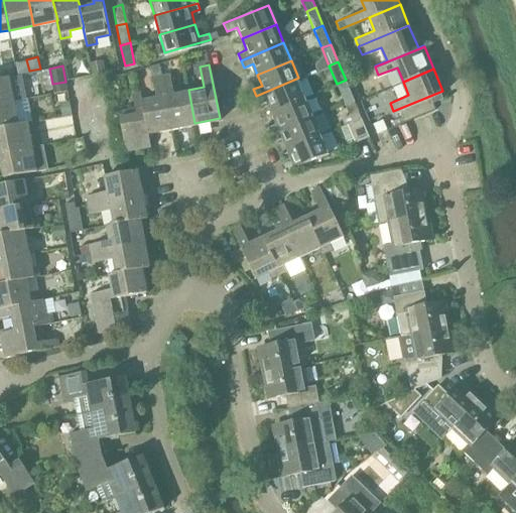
[(169,73),(161,74),(170,127),(195,123),(188,90),(173,93),(169,73)]
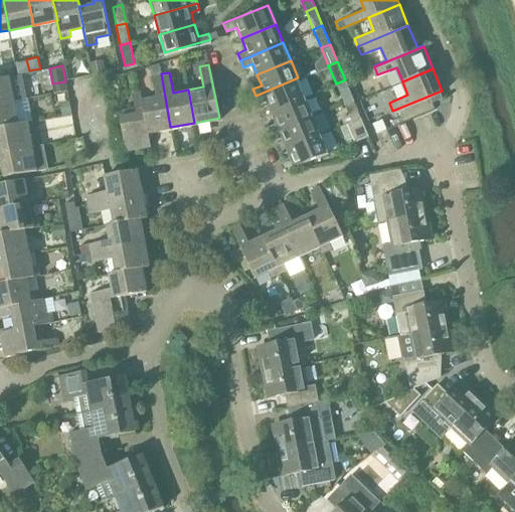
[(156,96),(141,99),(140,99),(147,132),(170,127),(161,73),(152,75),(156,96)]
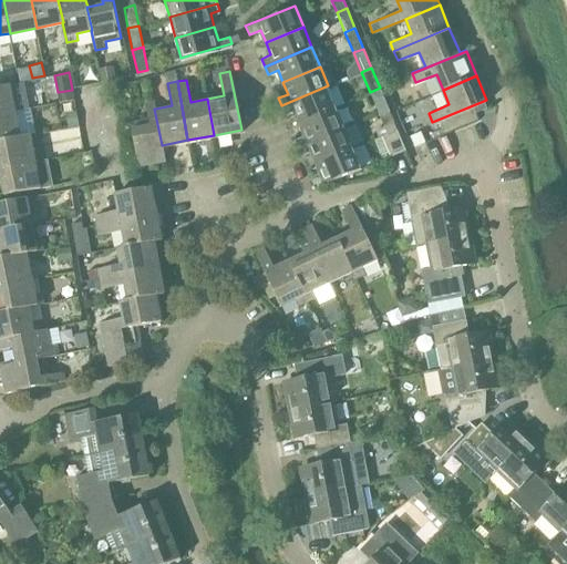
[(0,112),(16,109),(10,82),(0,84),(0,112)]
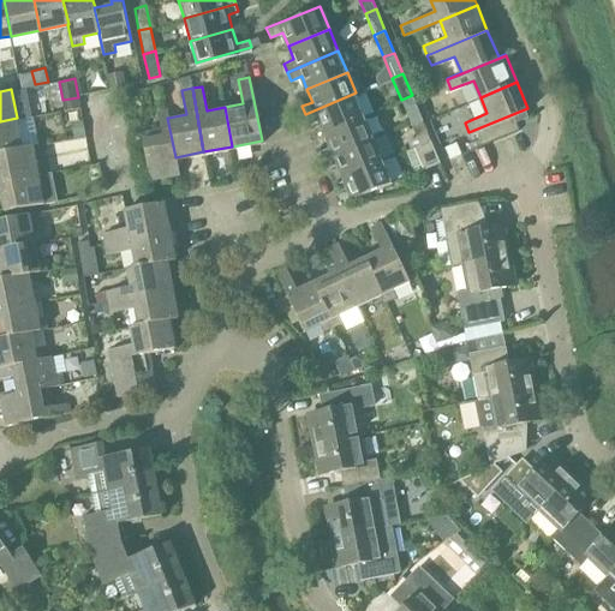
[(356,93),(305,114),(309,123),(320,119),(326,132),(365,115),(356,93)]
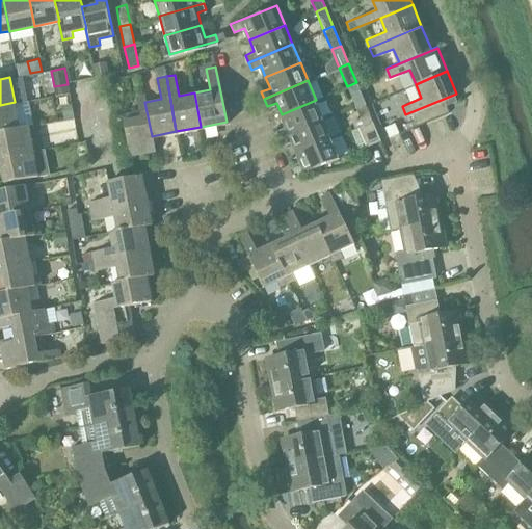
[(354,105),(364,101),(356,82),(347,86),(354,105)]
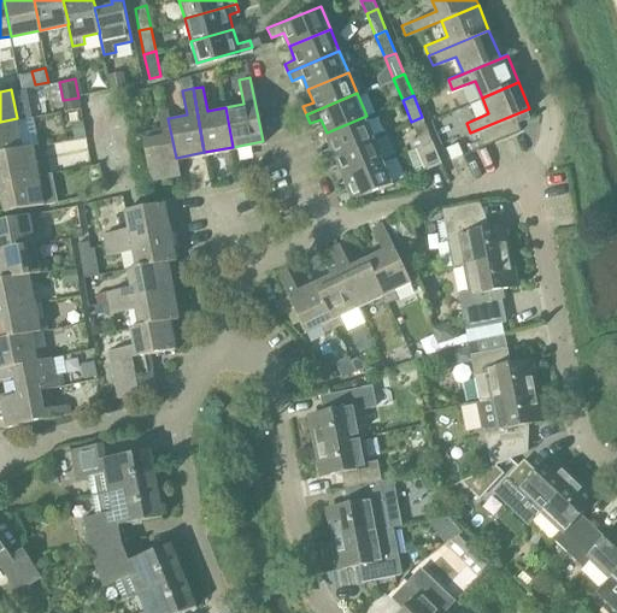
[(168,118),(169,118),(166,108),(159,110),(162,127),(141,131),(151,178),(180,172),(176,158),(168,118)]
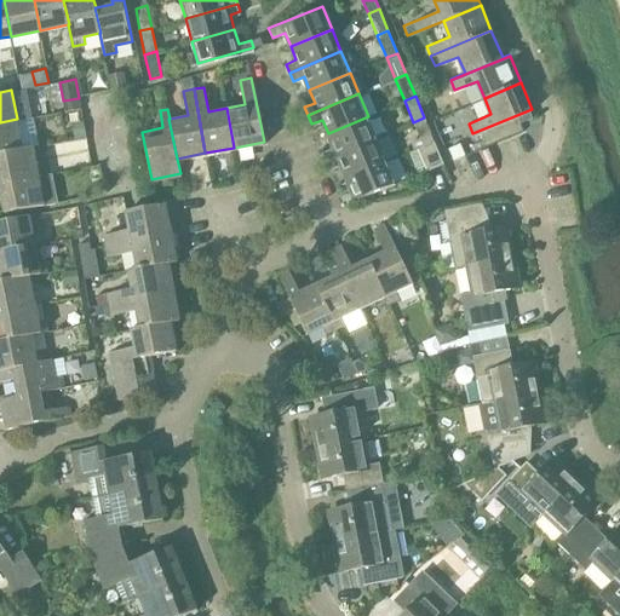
[(368,116),(328,133),(333,147),(323,150),(327,159),(377,138),(368,116)]
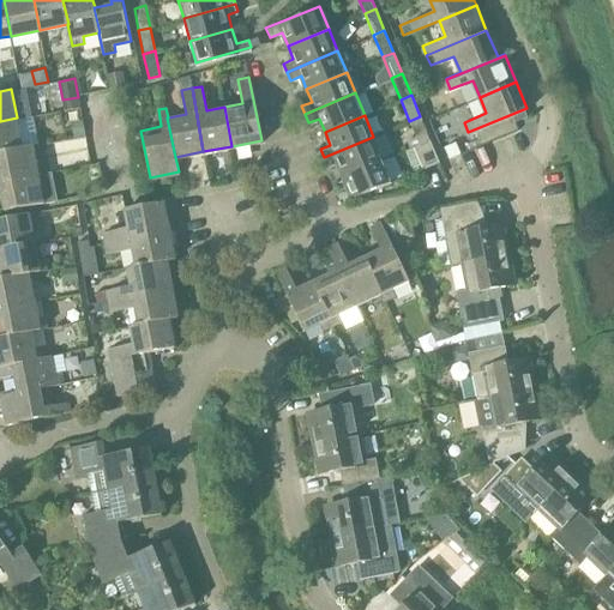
[(419,143),(429,139),(420,116),(409,121),(419,143)]
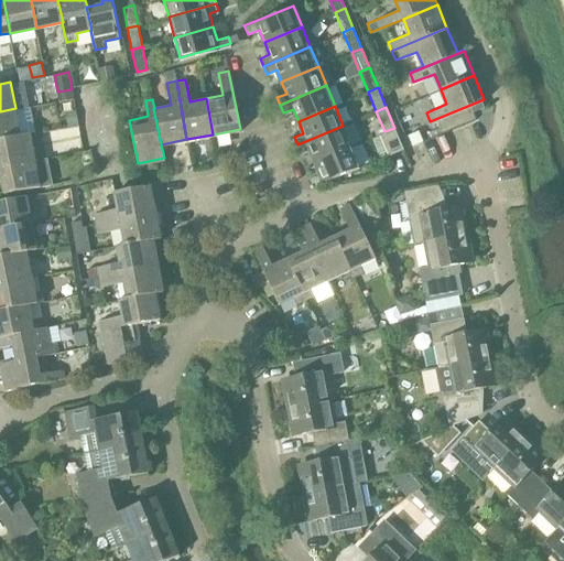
[(0,138),(21,135),(21,133),(15,108),(0,111),(0,138)]
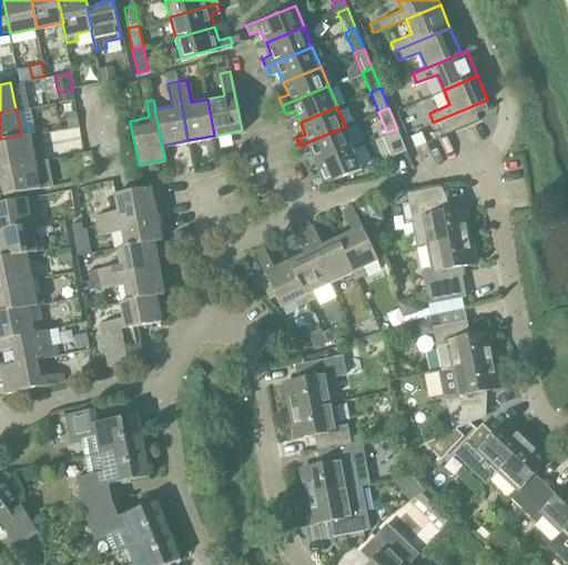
[(345,127),(300,145),(303,153),(312,150),(316,162),(354,147),(345,127)]
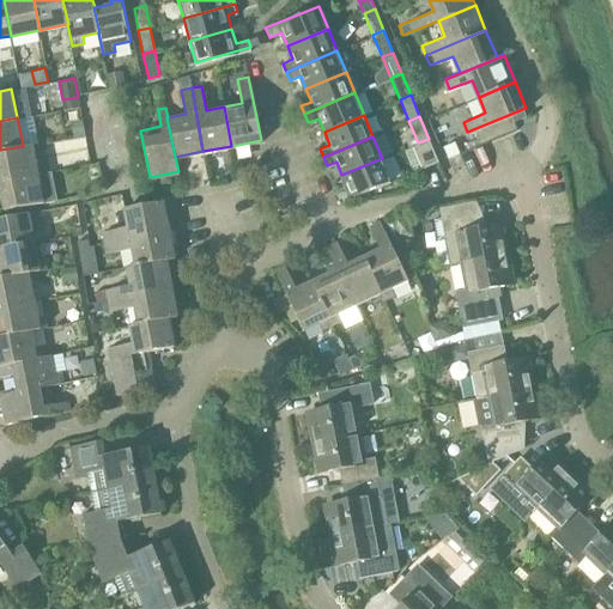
[(438,162),(429,139),(418,142),(418,144),(413,146),(423,168),(438,162)]
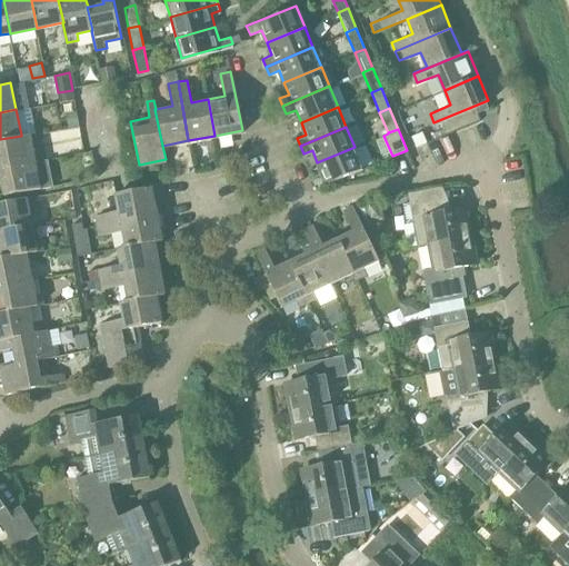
[(412,135),(417,146),(427,141),(422,130),(412,135)]
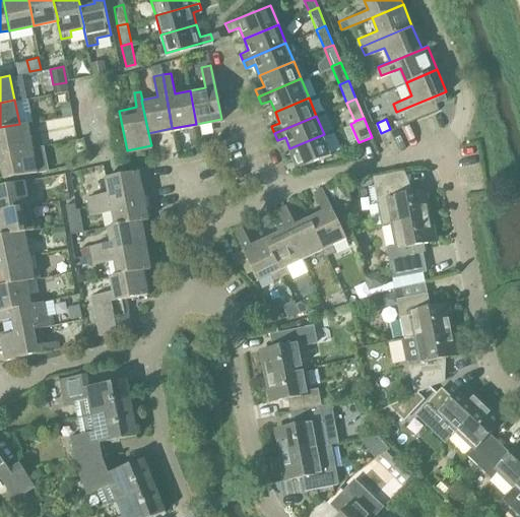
[(0,152),(33,146),(27,122),(19,123),(19,124),(0,127),(0,152)]
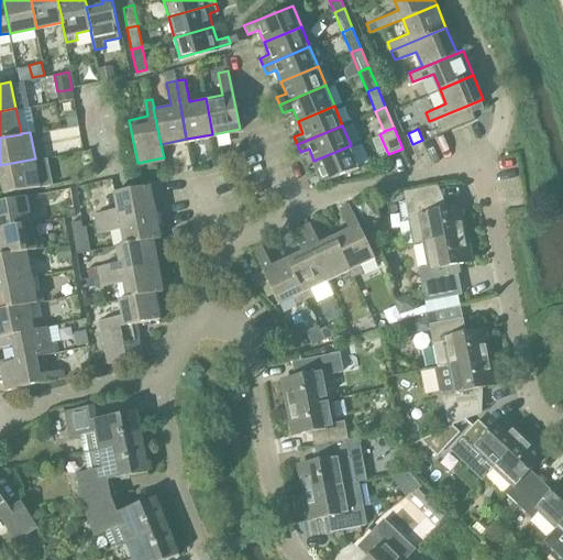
[(351,145),(313,161),(319,173),(309,177),(312,185),(360,165),(351,145)]
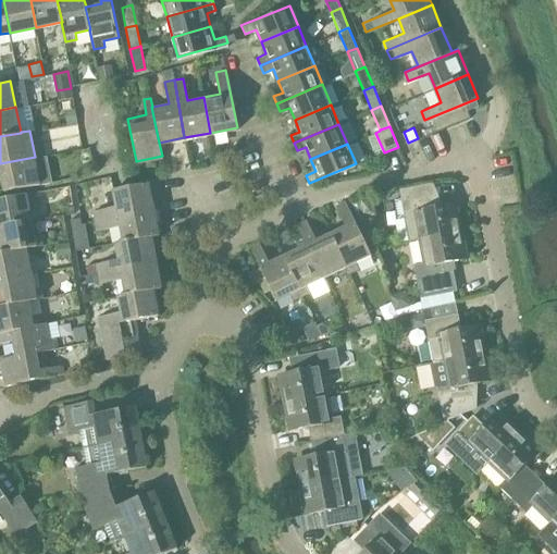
[(35,157),(0,163),(0,173),(1,173),(4,189),(40,183),(51,181),(47,155),(35,157)]
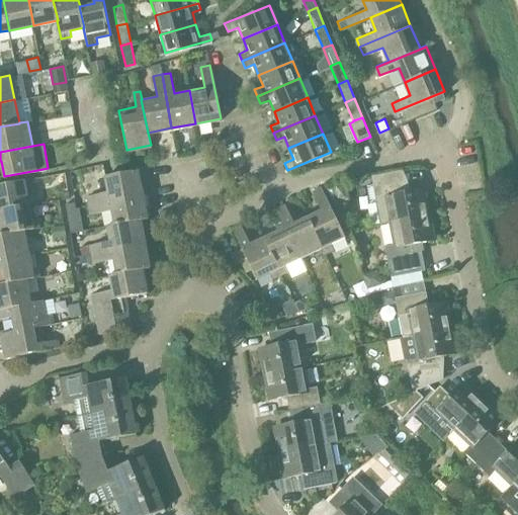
[(387,222),(427,213),(422,187),(406,190),(402,168),(370,173),(372,183),(366,184),(369,201),(376,200),(380,223),(387,221),(387,222)]
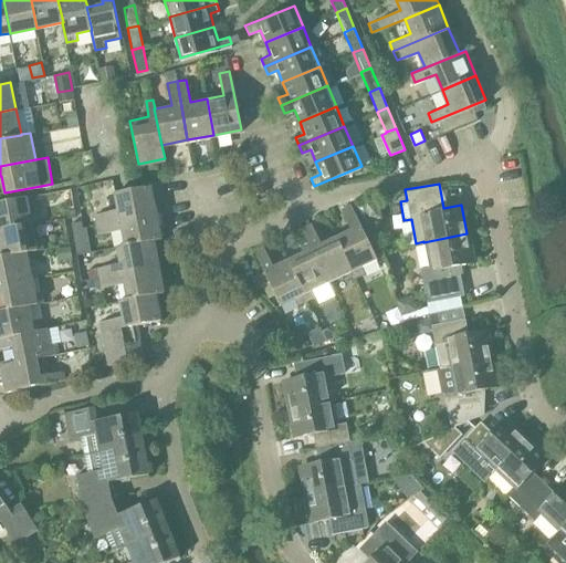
[(95,212),(96,222),(155,211),(150,185),(114,191),(117,208),(95,212)]
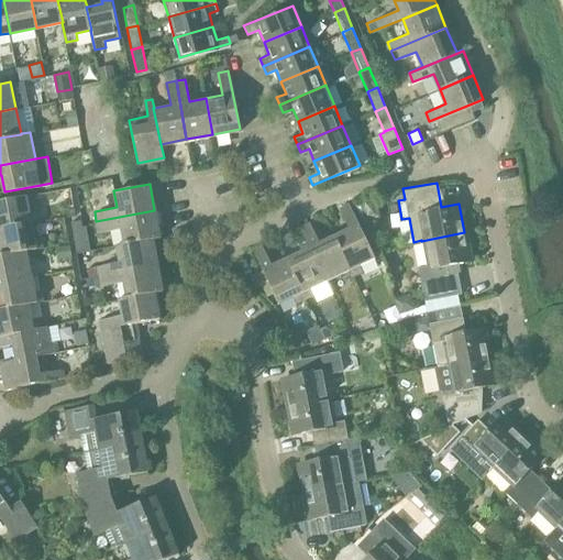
[(0,227),(31,221),(28,206),(34,205),(32,194),(0,200),(0,227)]
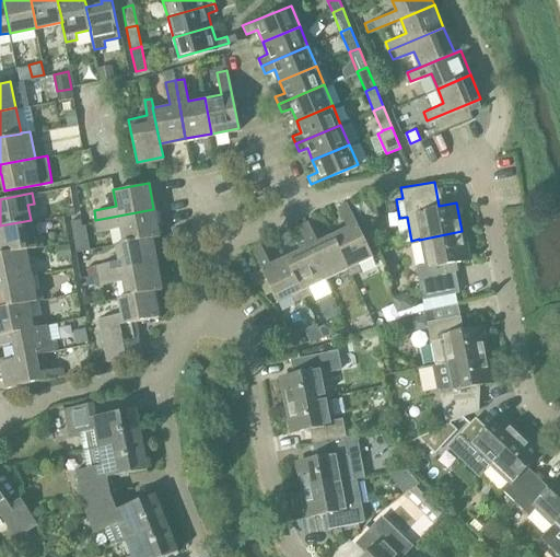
[(346,224),(331,232),(347,266),(350,271),(361,266),(358,260),(372,254),(347,200),(337,206),(346,224)]
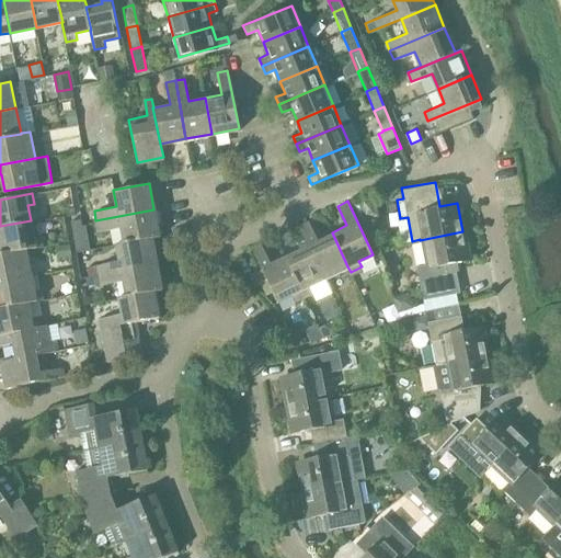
[(119,226),(123,241),(123,242),(151,237),(159,236),(153,209),(95,220),(98,230),(119,226)]
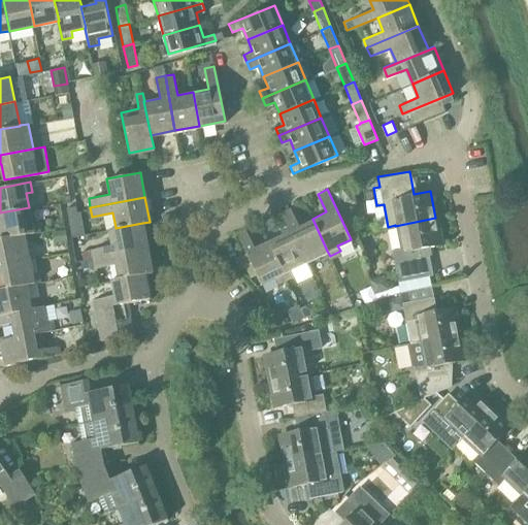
[(76,211),(75,205),(66,207),(69,225),(83,222),(80,210),(76,211)]
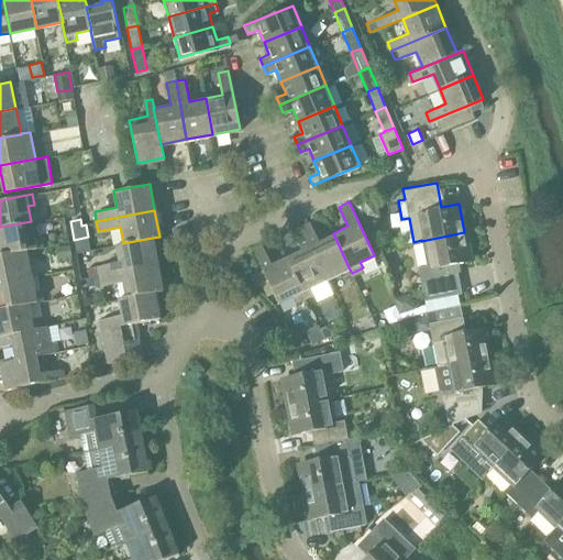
[(32,248),(33,248),(43,246),(41,235),(34,237),(31,221),(0,227),(0,251),(1,254),(32,248)]
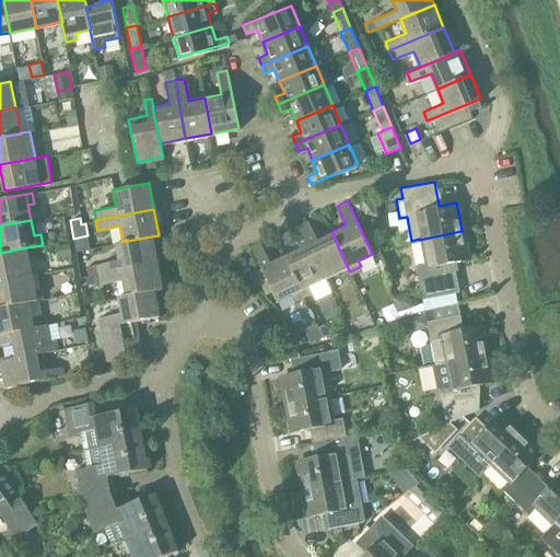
[(308,220),(299,224),(325,277),(347,266),(331,232),(317,239),(308,220)]
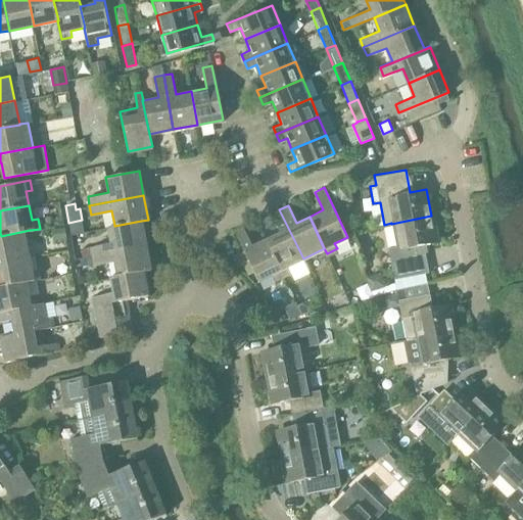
[(279,231),(265,238),(283,275),(292,271),(290,265),(303,258),(279,209),(271,214),(279,231)]
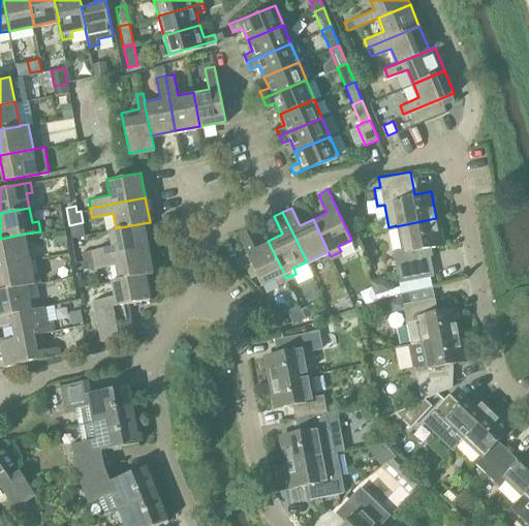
[(441,245),(436,218),(396,226),(400,249),(393,250),(399,282),(429,276),(430,276),(425,252),(431,251),(430,247),(441,245)]
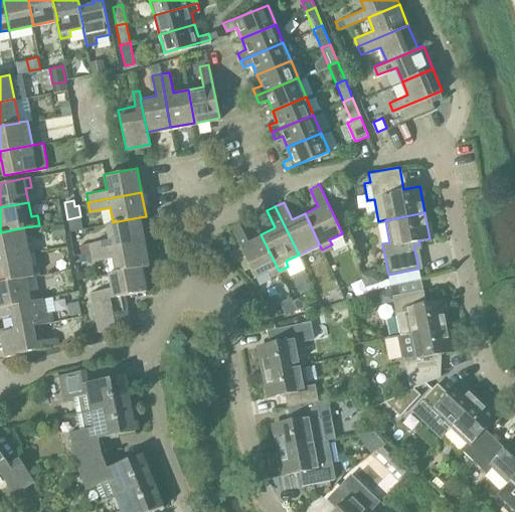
[(89,242),(91,250),(144,240),(139,217),(113,222),(113,221),(106,222),(109,238),(89,242)]
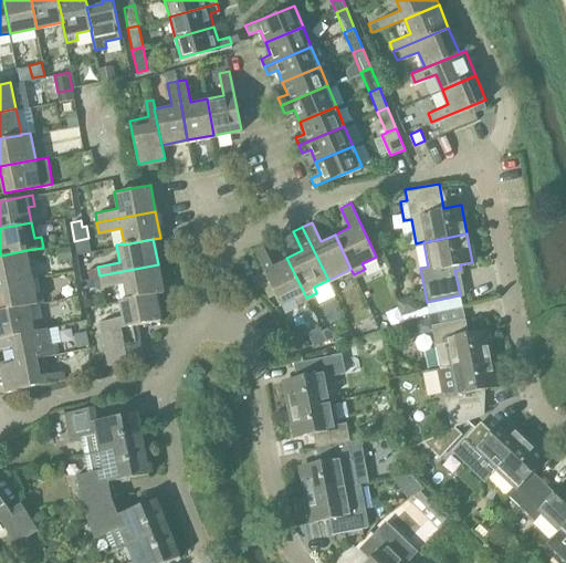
[(306,298),(286,258),(272,266),(263,246),(253,250),(280,303),(294,296),(297,303),(306,298)]
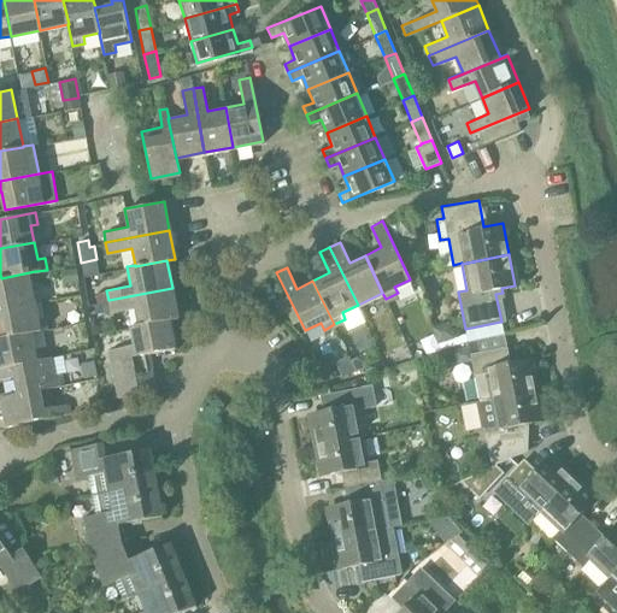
[(37,283),(36,271),(35,271),(1,278),(0,278),(0,307),(35,300),(31,284),(37,283)]
